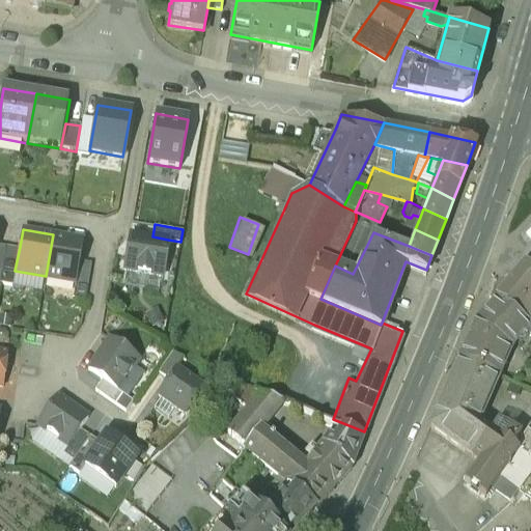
[(131,233),(124,268),(162,274),(168,240),(152,236),(131,233)]
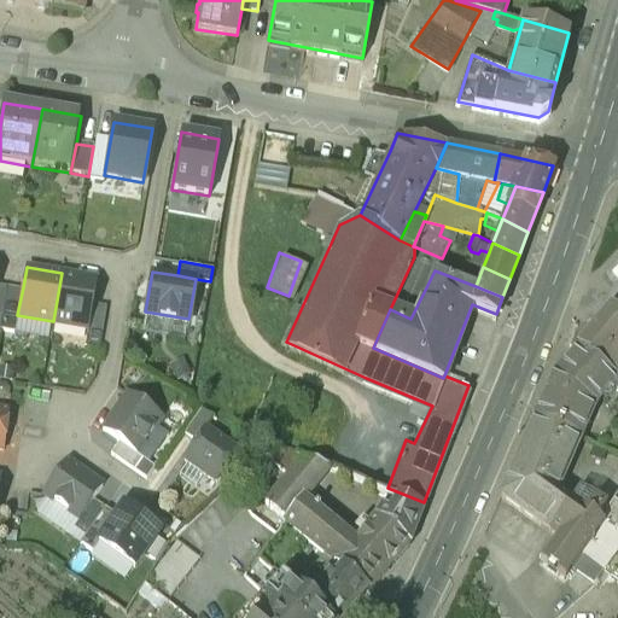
[(62,273),(53,321),(88,327),(92,302),(97,279),(62,273)]
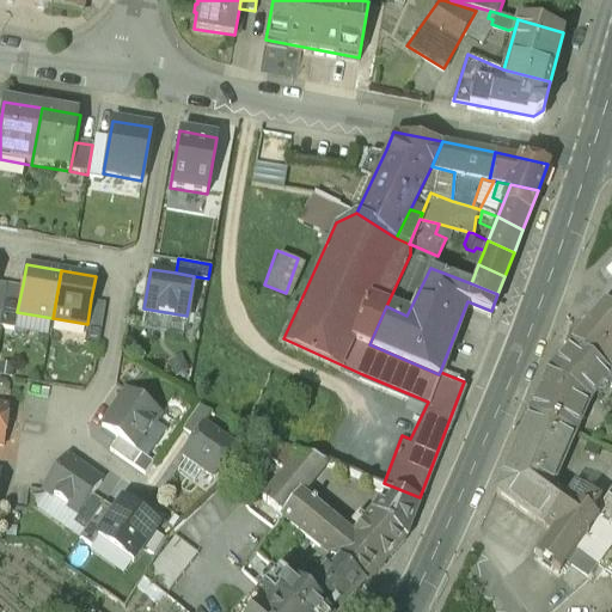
[(0,280),(0,324),(14,328),(17,312),(23,285),(0,280)]
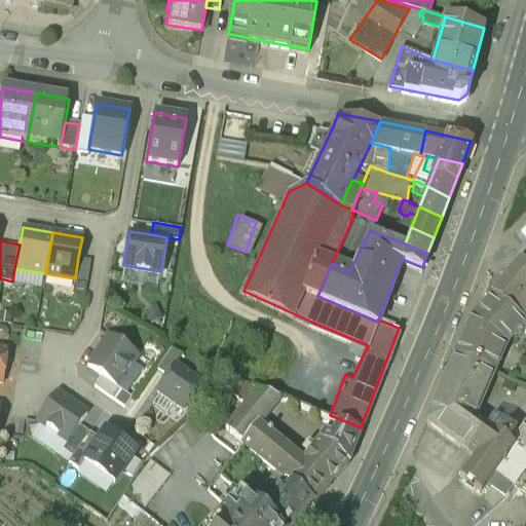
[(78,257),(75,278),(72,294),(85,296),(91,259),(78,257)]
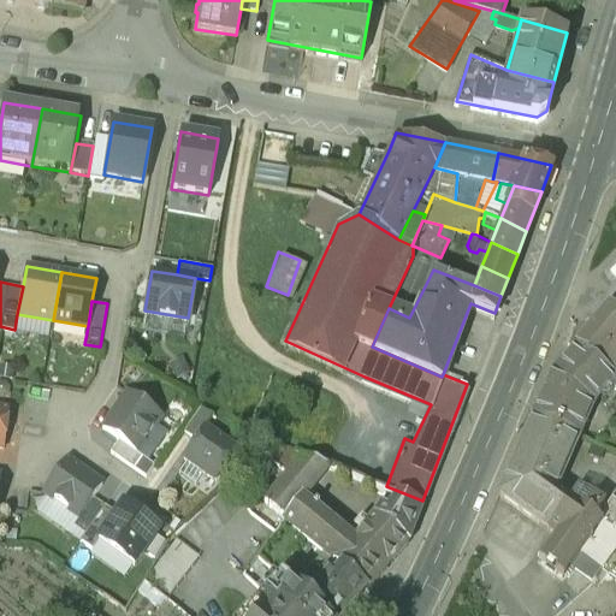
[(615,311),(609,306),(575,343),(597,359),(611,371),(615,365),(615,311)]
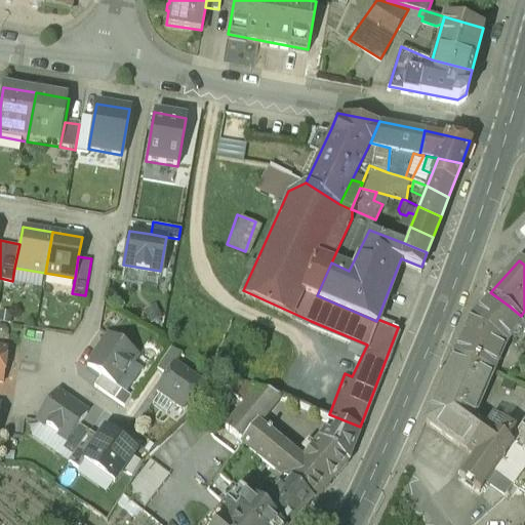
[(509,306),(490,292),(468,318),(503,340),(524,320),(524,318),(521,316),(509,306)]
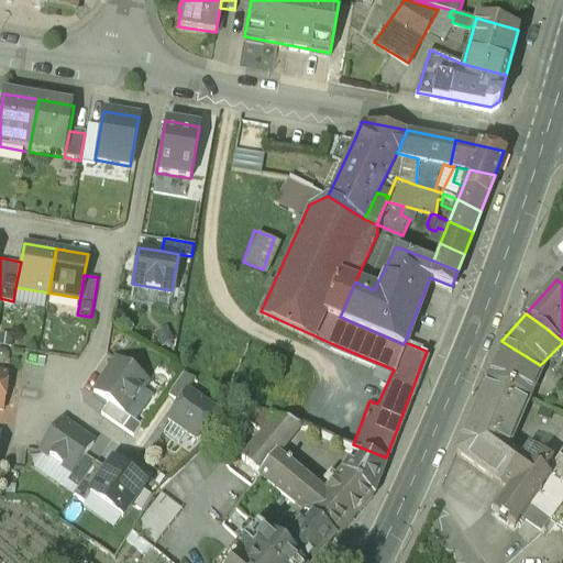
[(540,365),(501,341),(487,377),(528,395),(540,365)]
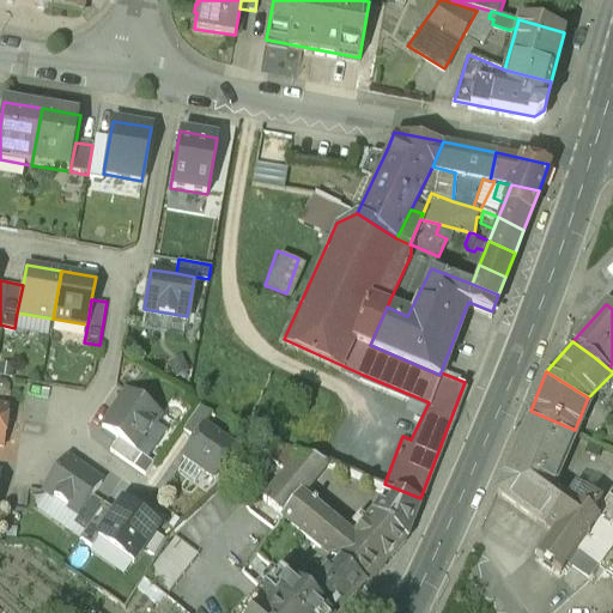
[(127,389),(102,425),(135,448),(161,411),(127,389)]
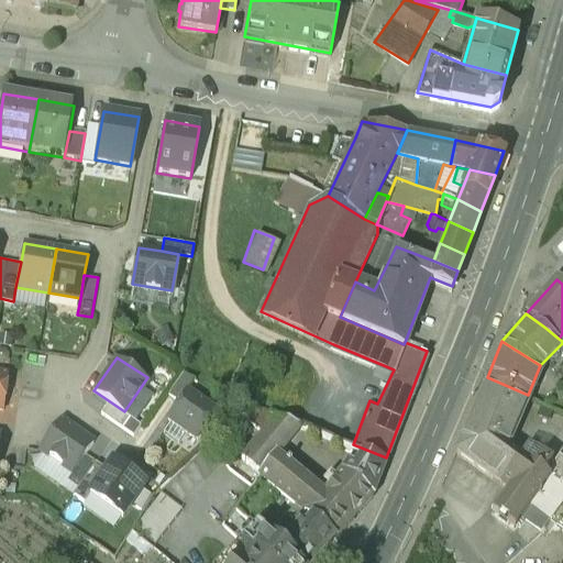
[(187,389),(196,377),(184,371),(168,393),(179,400),(187,389)]
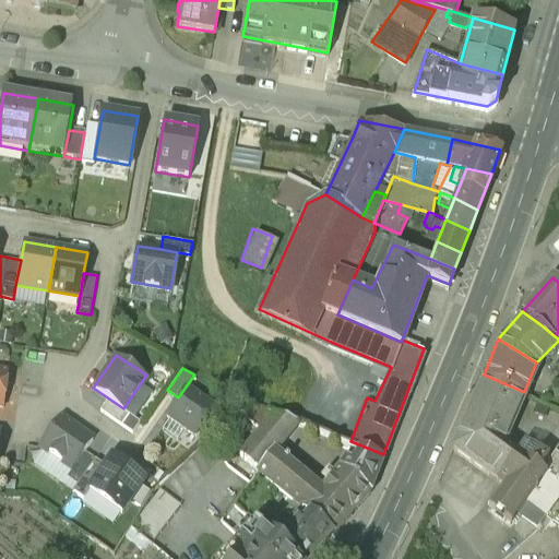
[(524,392),(484,375),(454,443),(488,468),(507,443),(502,442),(524,392)]
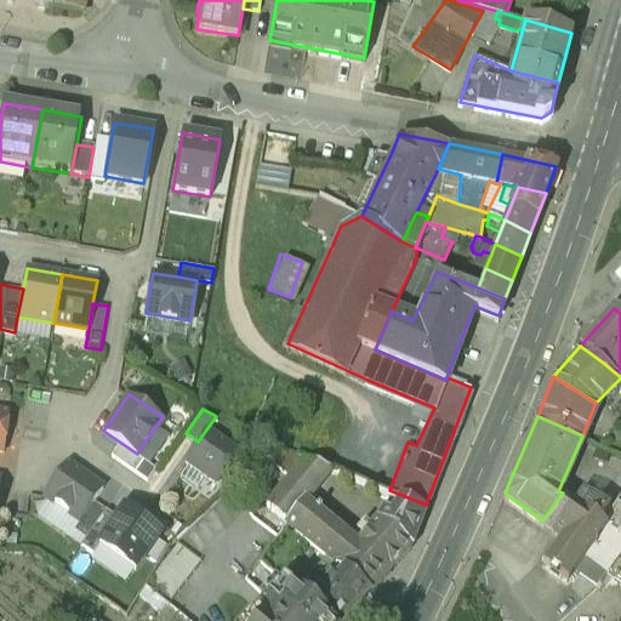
[(239,451),(206,429),(198,442),(184,460),(217,483),(239,451)]
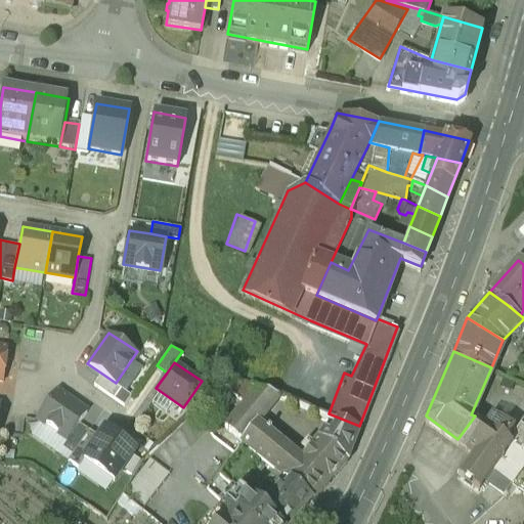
[(246,399),(258,385),(221,369),(216,382),(234,391),(246,399)]
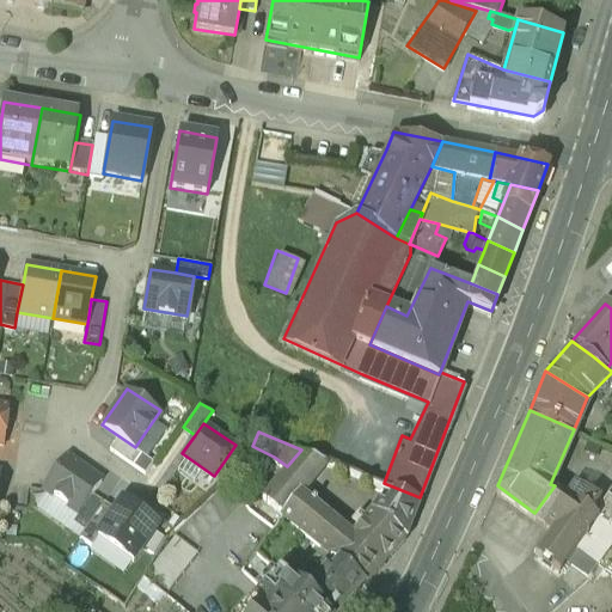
[(326,459),(301,450),(287,466),(264,494),(340,557),(366,580),(407,531),(420,497),(396,488),(379,510),(371,503),(349,531),(301,489),(326,459)]
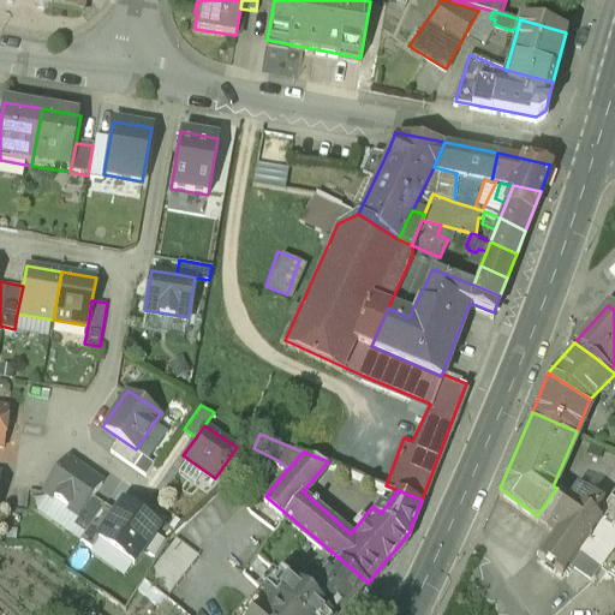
[(102,482),(66,457),(42,490),(78,515),(93,495),(102,482)]
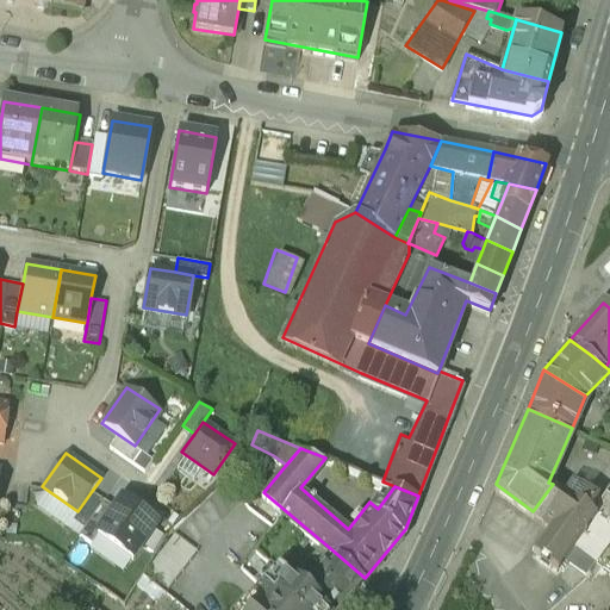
[(553,484),(533,511),(545,520),(564,492),(553,484)]
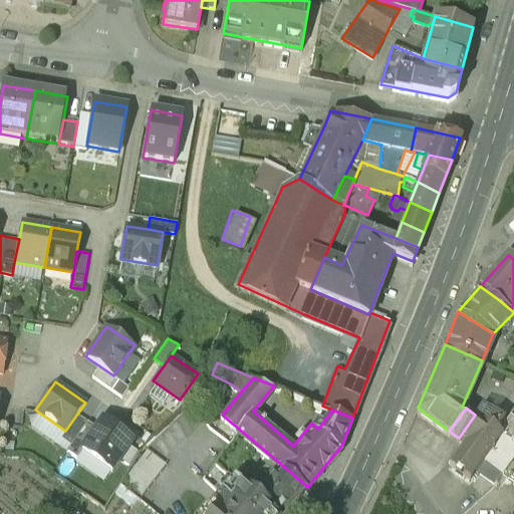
[(475,415),(459,438),(462,440),(450,457),(452,458),(450,461),(470,476),(472,473),(475,475),(479,469),(477,467),(485,457),(503,433),(498,429),(505,420),(494,412),(487,420),(482,417),(481,419),(475,415)]
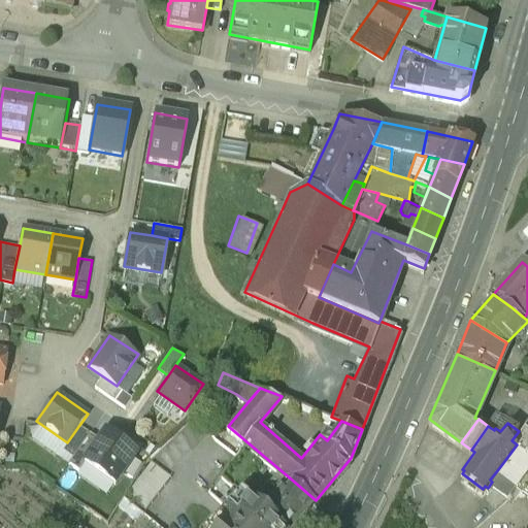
[(527,424),(525,423),(519,431),(512,440),(517,444),(525,451),(527,447),(527,424)]
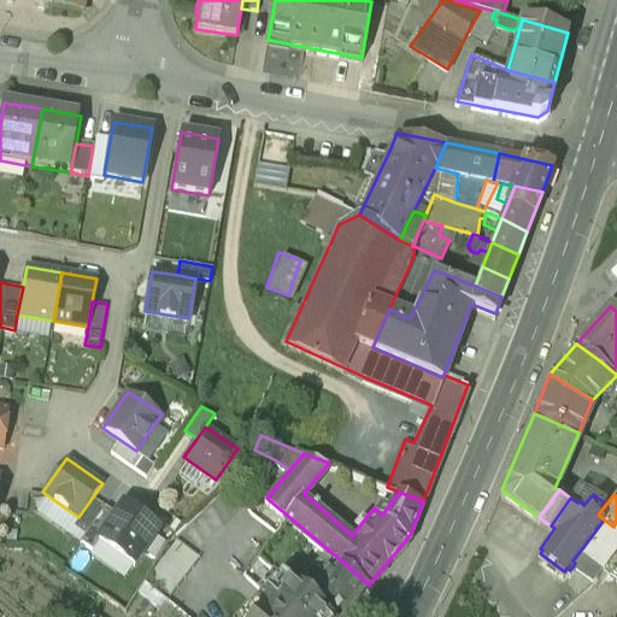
[(93,497),(78,517),(74,524),(86,533),(105,505),(93,497)]
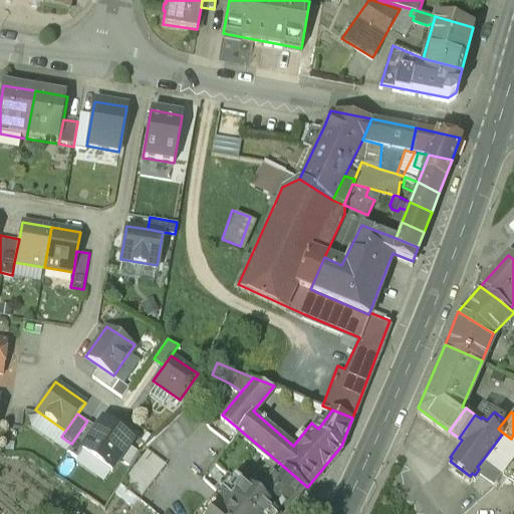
[(133,440),(102,420),(82,450),(111,470),(133,440)]
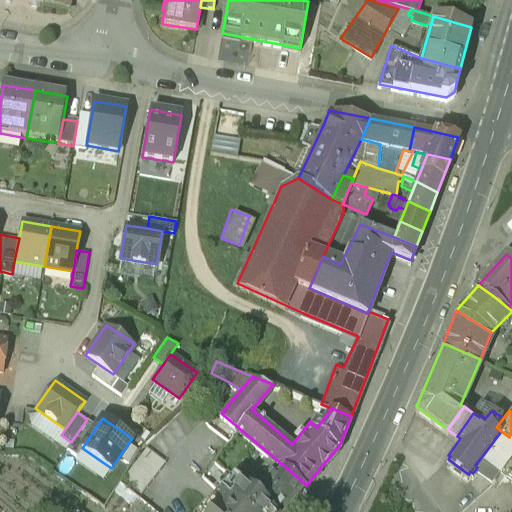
[(511,433),(509,437),(501,431),(483,455),(498,467),(511,447),(511,433)]
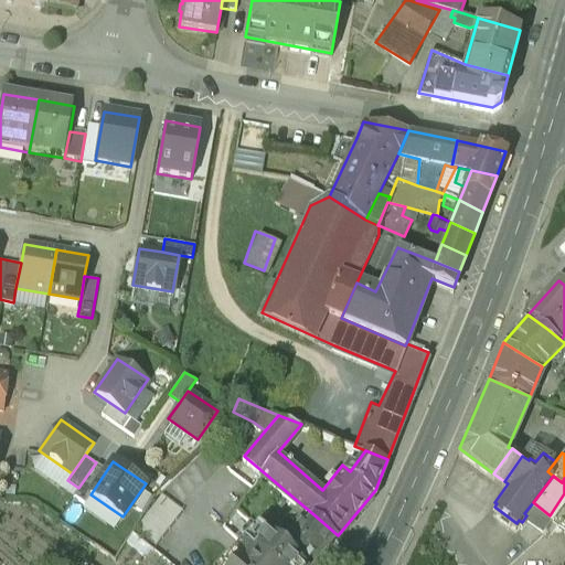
[(163,493),(136,529),(155,544),(183,509),(163,493)]
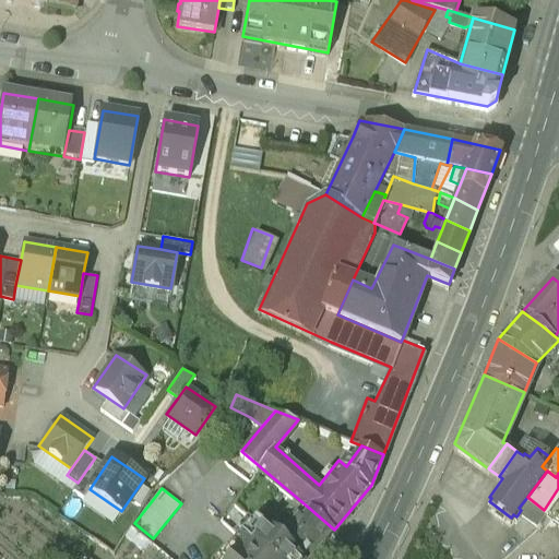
[(219,518),(242,535),(256,519),(235,500),(219,518)]
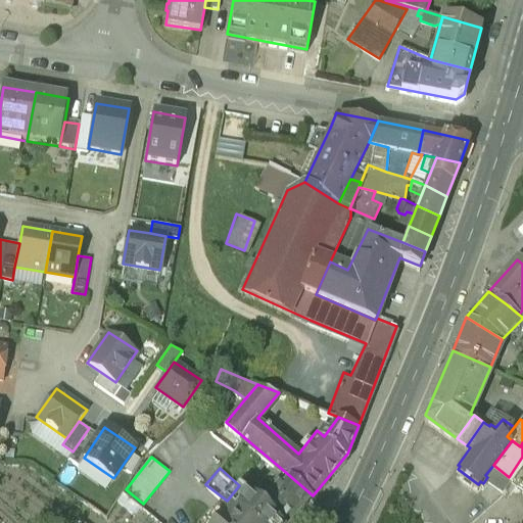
[(280,522),(288,522),(313,495),(290,476),(283,484),(277,479),(257,502),(280,522)]
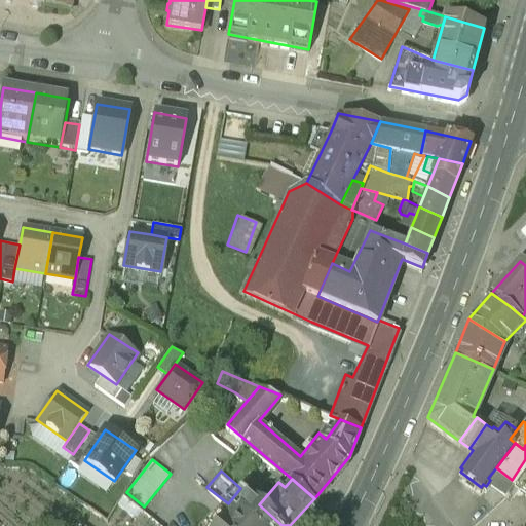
[(282,525),(259,504),(240,488),(228,503),(255,525),(282,525)]
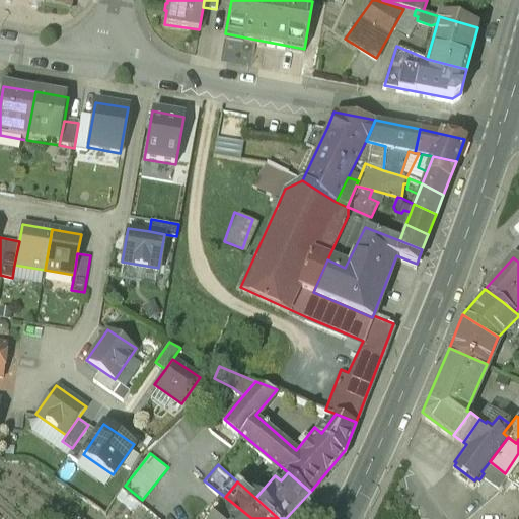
[(251,518),(225,497),(206,518),(251,518)]
